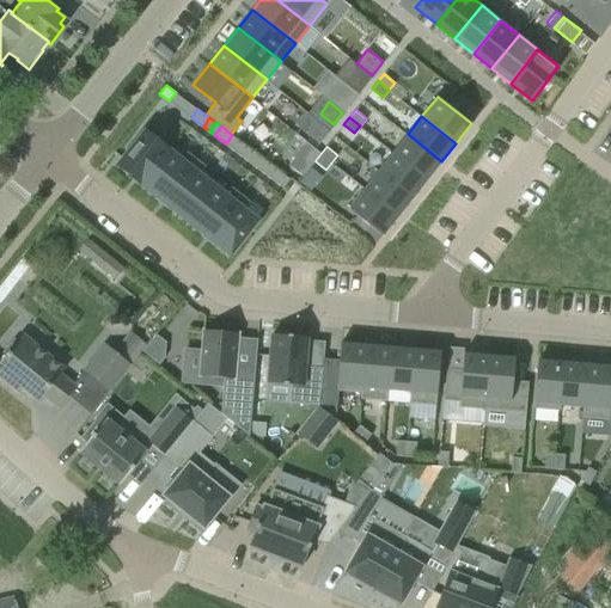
[(117,164),(140,183),(169,147),(145,128),(117,164)]
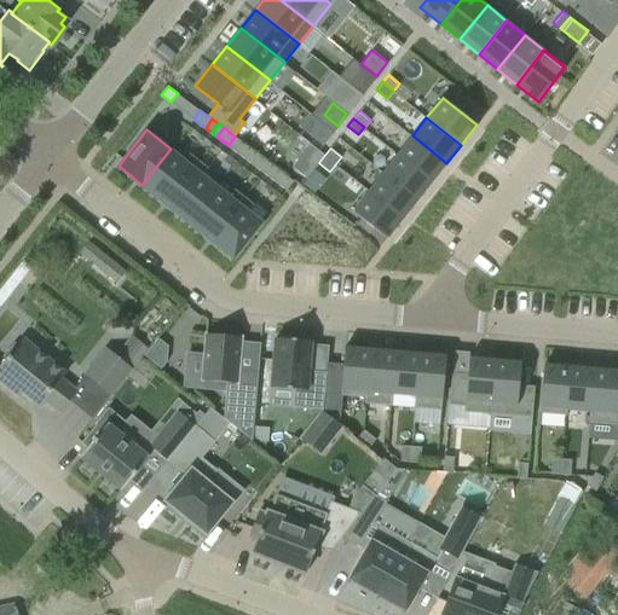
[(446,163),(413,135),(398,154),(432,181),(446,163)]
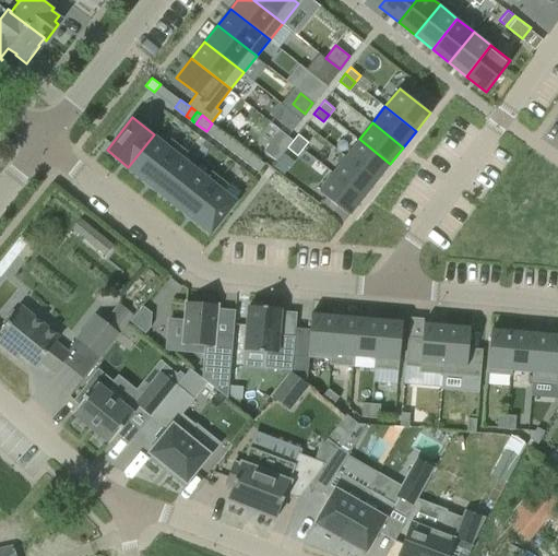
[(212,135),(217,127),(212,123),(206,131),(212,135)]
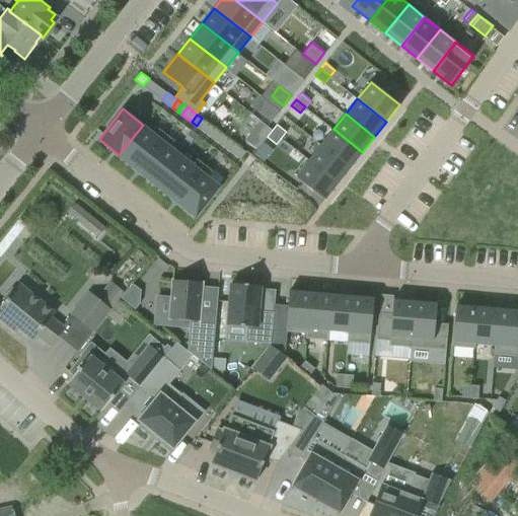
[(201,129),(207,122),(202,118),(197,126),(201,129)]
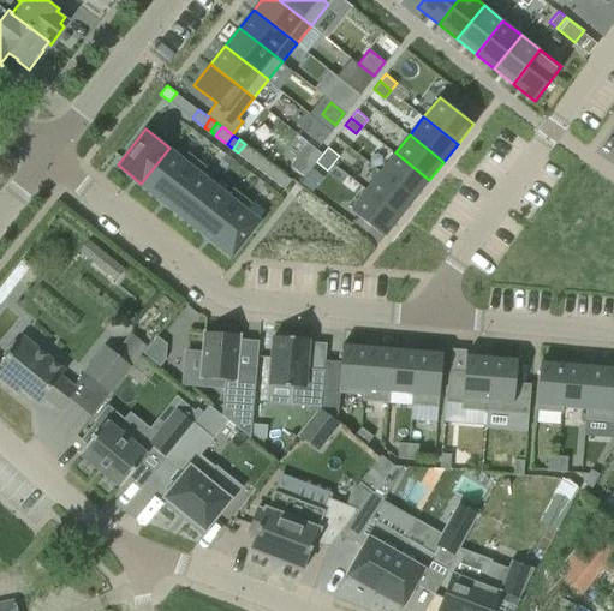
[(308,143),(294,161),(308,172),(316,161),(322,154),(308,143)]
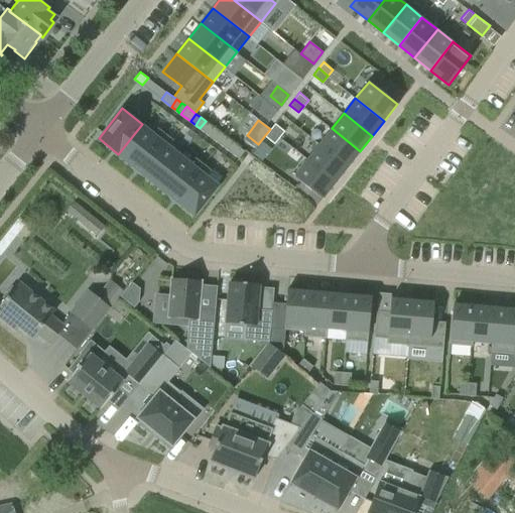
[(216,128),(206,121),(200,128),(210,136),(216,128)]
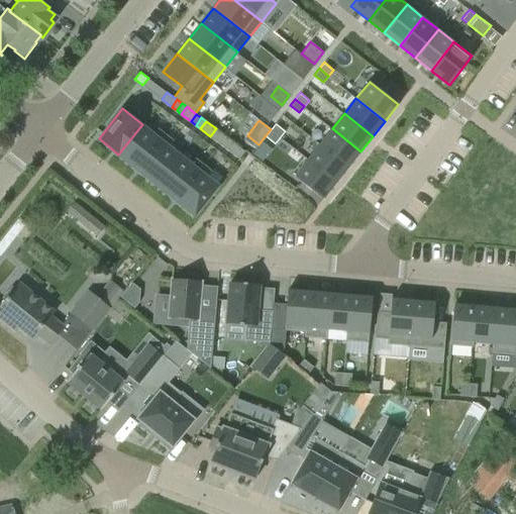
[(276,122),(271,129),(280,136),(285,130),(276,122)]
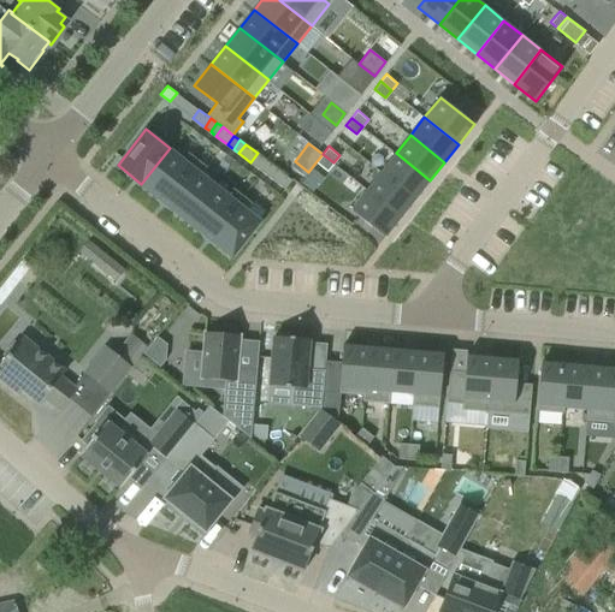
[(141,184),(164,201),(191,166),(170,148),(141,184)]
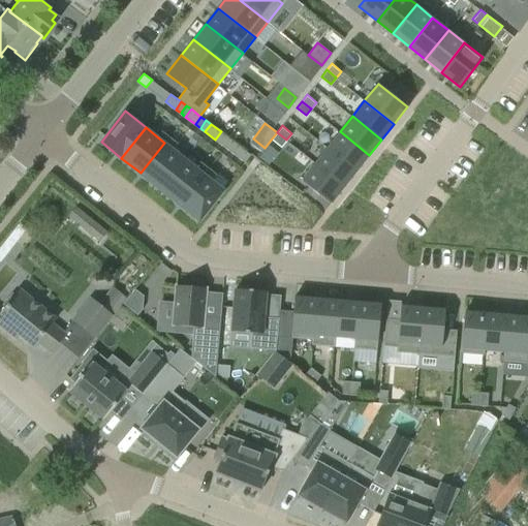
[(230,138),(221,131),(215,140),(225,147),(230,138)]
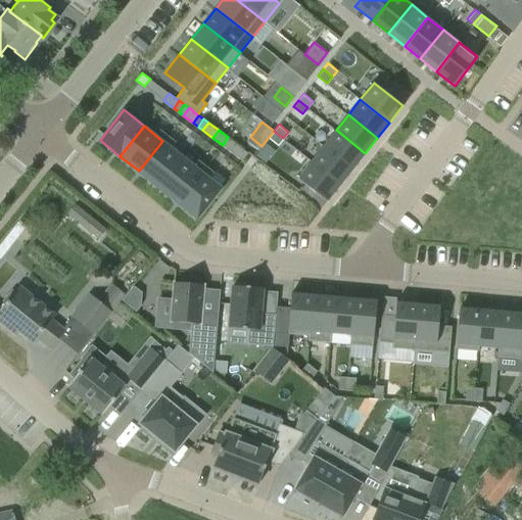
[(365,153),(336,130),(324,145),(352,169),(365,153)]
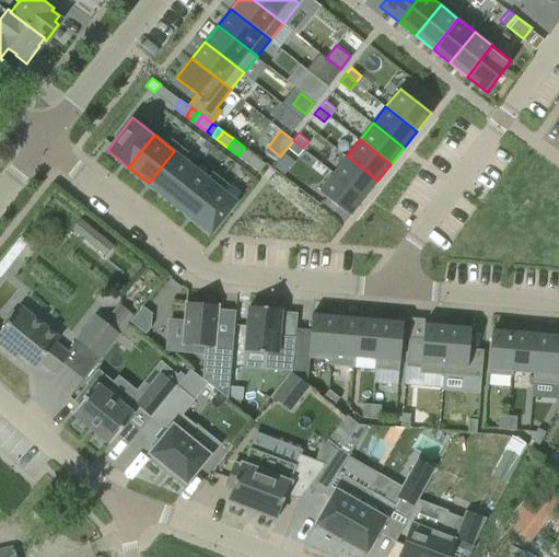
[(206,153),(212,146),(206,140),(199,148),(206,153)]
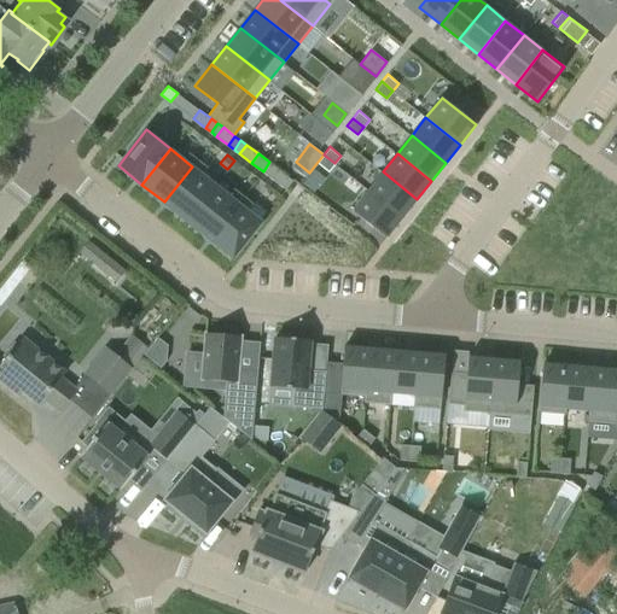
[(324,155),(318,162),(329,170),(335,163),(324,155)]
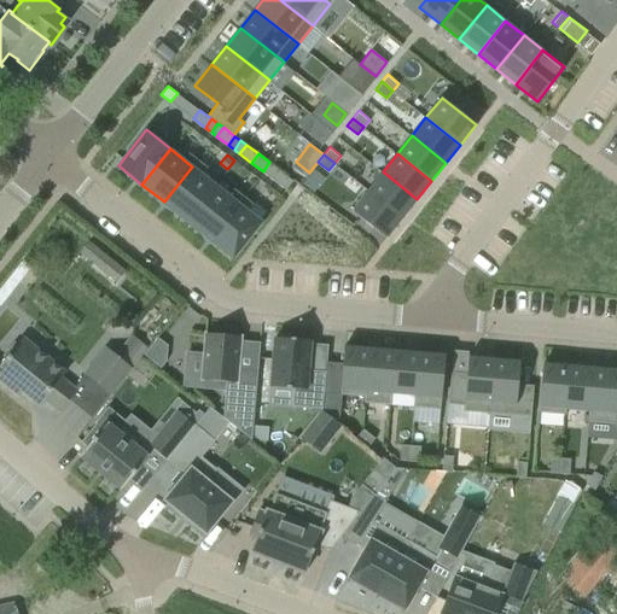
[(281,171),(269,162),(263,171),(274,180),(281,171)]
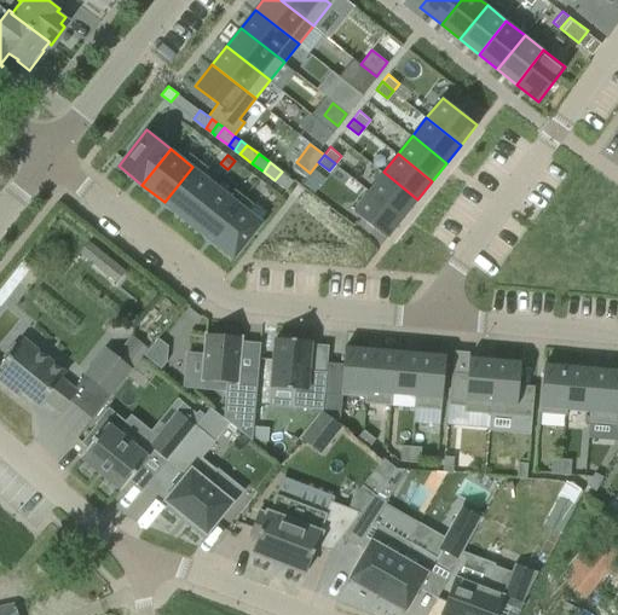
[(192,167),(165,202),(188,220),(215,185),(192,167)]
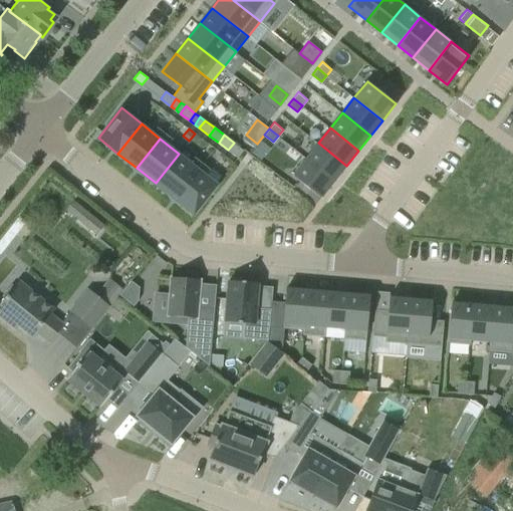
[(243,150),(234,143),(228,150),(238,157),(243,150)]
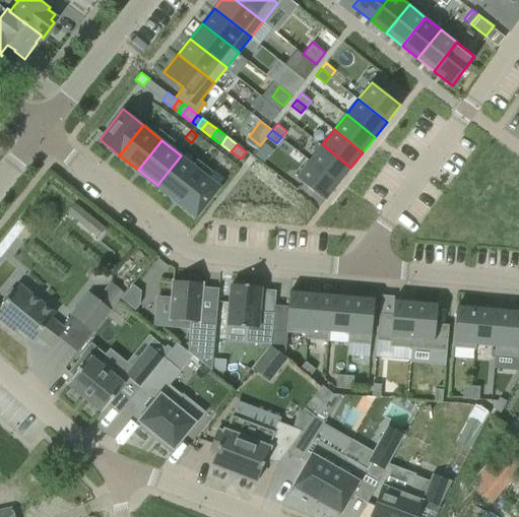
[(310,160),(338,183),(350,168),(322,144),(310,160)]
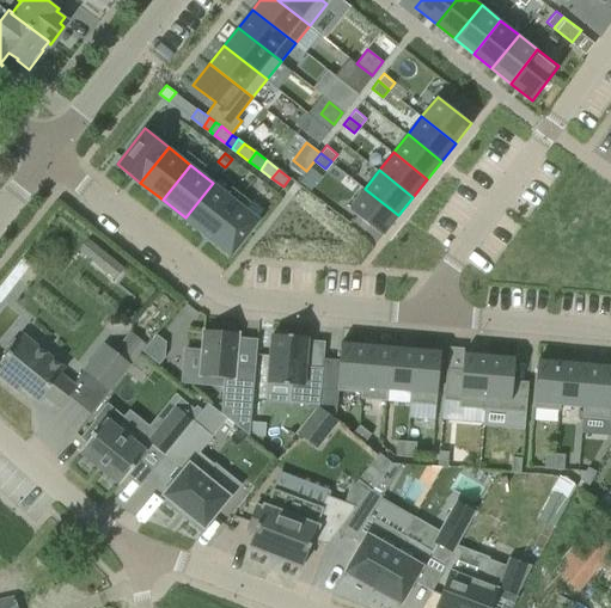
[(213,183),(185,217),(207,235),(236,201),(213,183)]
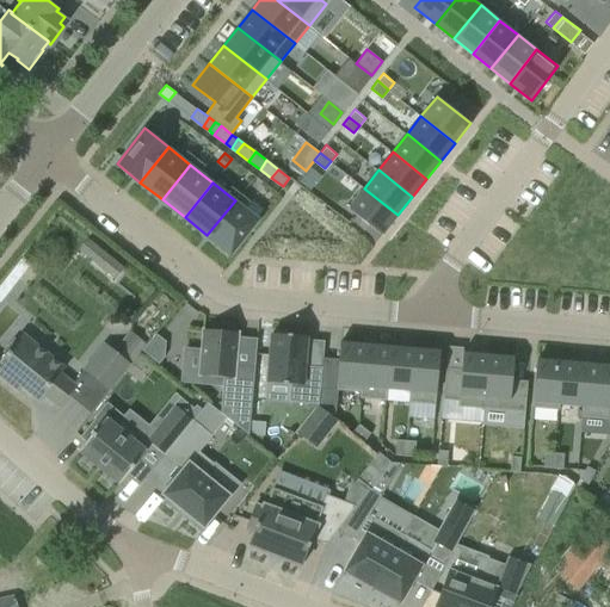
[(398,215),(364,189),(349,208),(382,235),(398,215)]
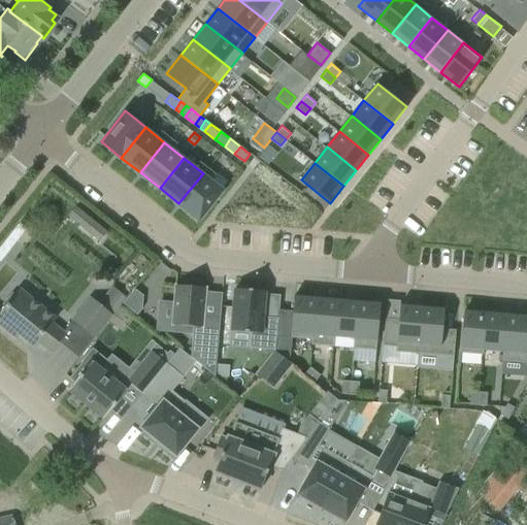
[(203,173),(178,203),(199,220),(223,189),(203,173)]
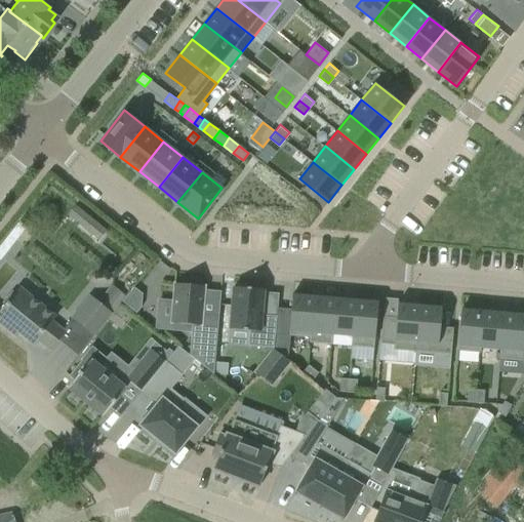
[(69,213),(84,226),(92,216),(77,204),(69,213)]
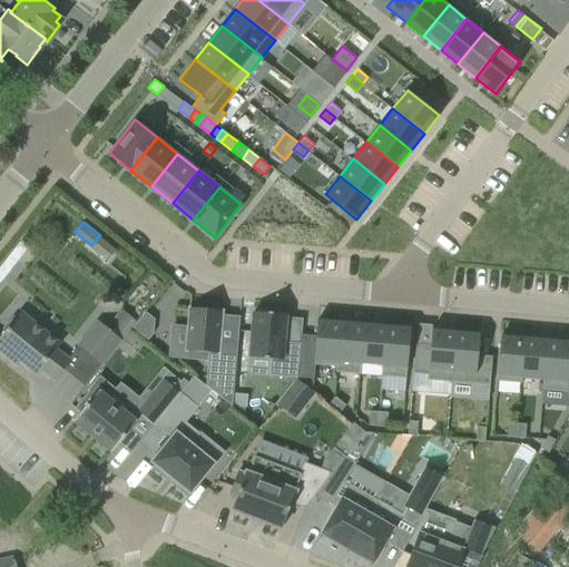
[(10,252),(5,260),(12,265),(18,257),(10,252)]
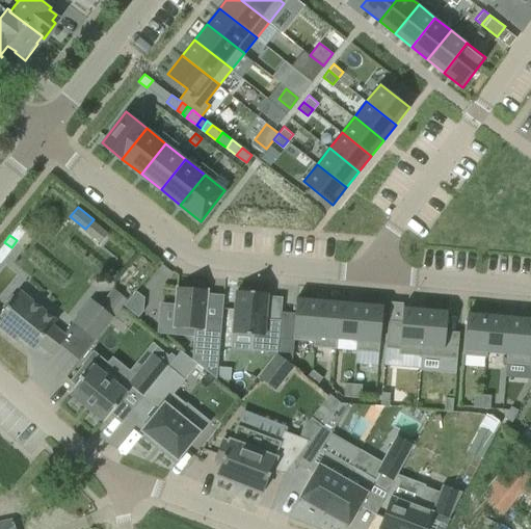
[(221,318),(205,317),(208,288),(177,286),(174,325),(195,327),(192,359),(216,377),(217,376),(217,366),(221,318)]
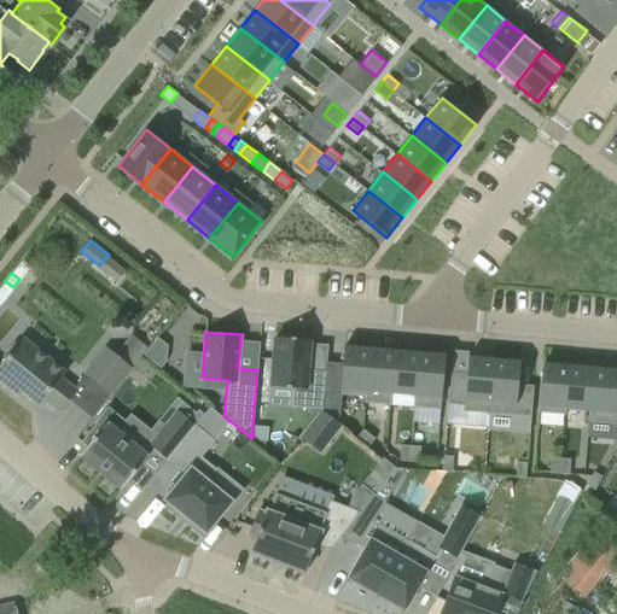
[(157,335),(144,352),(161,366),(167,358),(167,344),(157,335)]
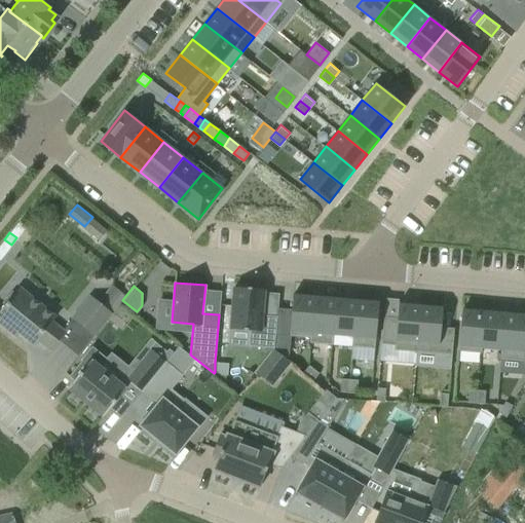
[(263,315),(265,291),(233,288),(230,329),(251,331),(250,345),(274,347),(277,316),(263,315)]
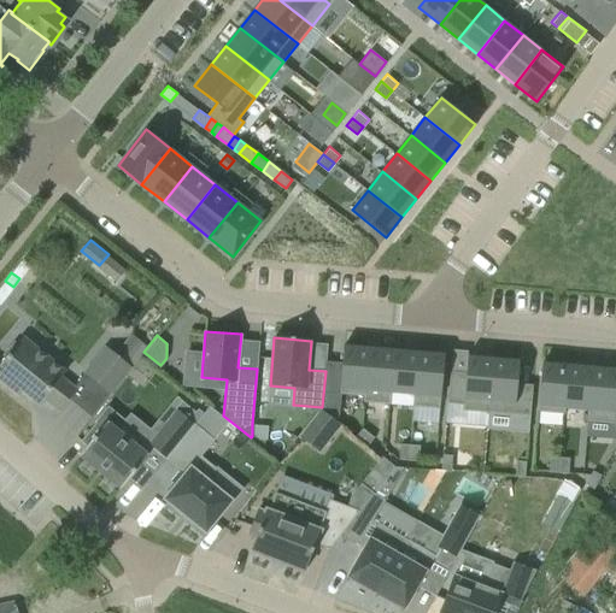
[(0,377),(21,394),(23,390),(40,402),(45,396),(60,408),(77,388),(50,365),(54,360),(39,347),(34,352),(19,340),(18,342),(15,340),(4,353),(7,357),(0,364),(0,377)]
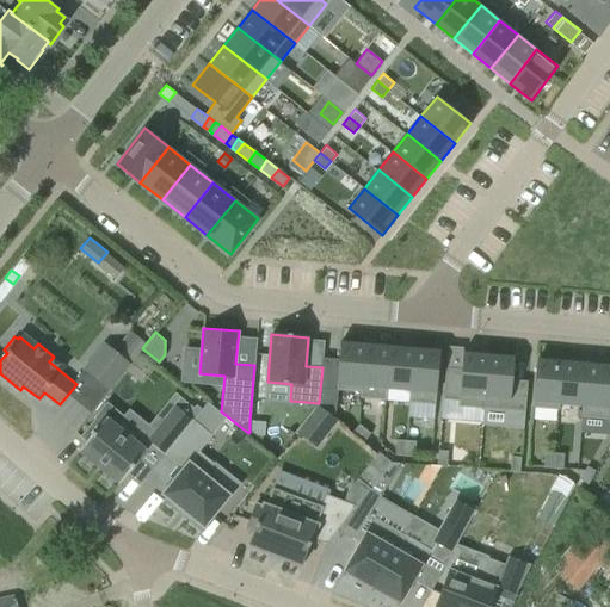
[(362,390),(365,342),(340,340),(336,389),(361,390),(362,390)]
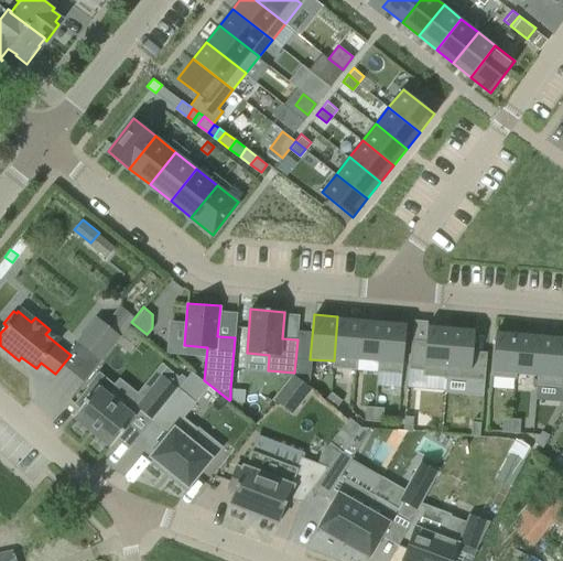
[(77,340),(101,358),(120,335),(97,315),(77,340)]
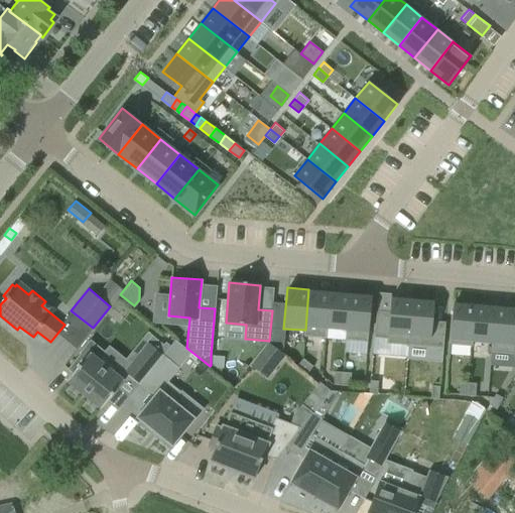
[(327,327),(330,290),(308,289),(305,330),(304,330),(303,335),(327,337),(328,327),(327,327)]
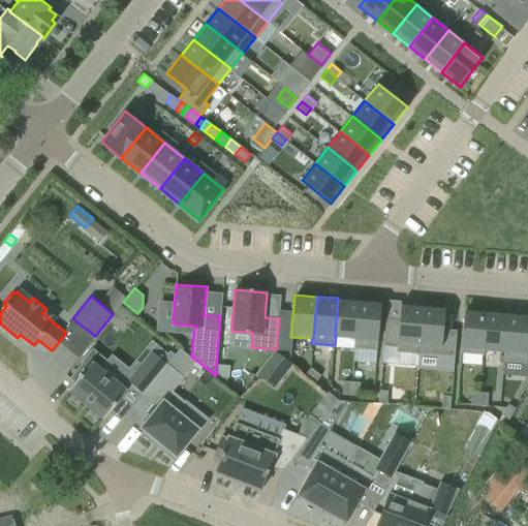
[(355,337),(359,300),(338,298),(335,335),(336,335),(354,337),(355,337)]
